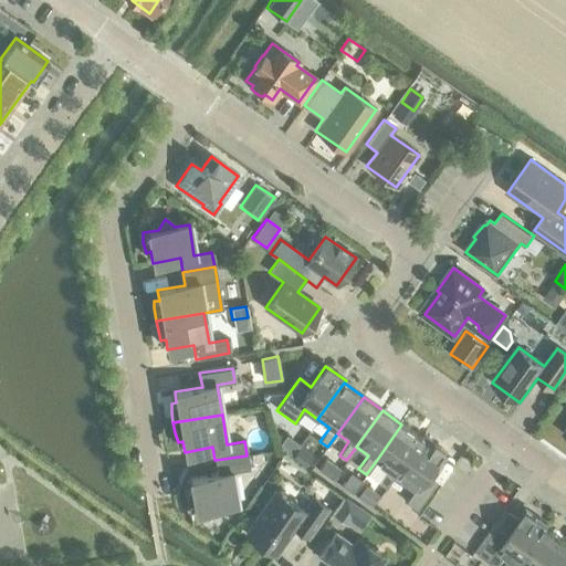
[(386,489),(395,474),(421,438),(420,438),(401,425),(376,461),(388,469),(378,483),(386,489)]
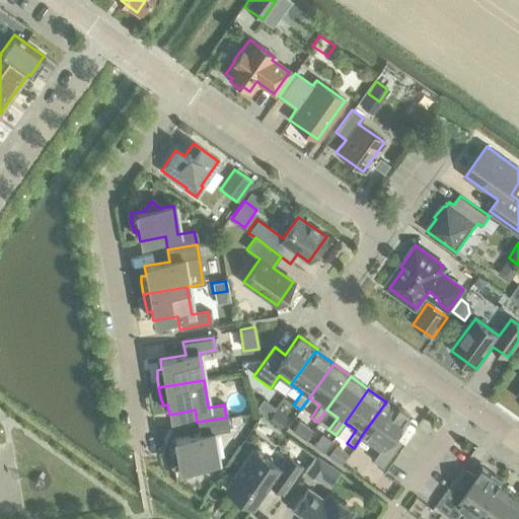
[(386,401),(362,435),(380,448),(372,460),(382,468),(399,444),(389,437),(406,413),(387,399),(385,401),(386,401)]
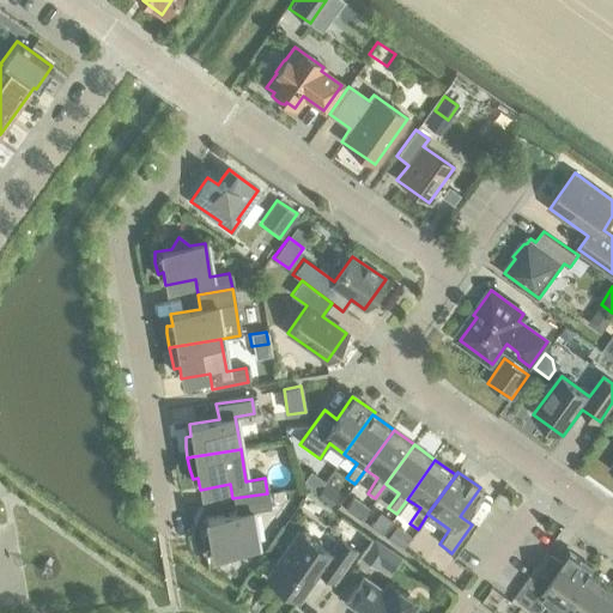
[(325,483),(316,496),(331,505),(339,492),(325,483)]
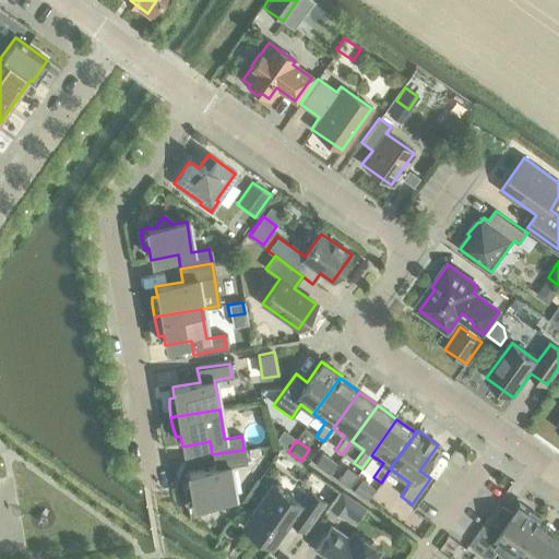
[(244,450),(212,454),(214,468),(187,473),(189,484),(183,485),(185,495),(187,504),(203,502),(213,510),(219,499),(234,497),(228,466),(246,463),(244,450)]
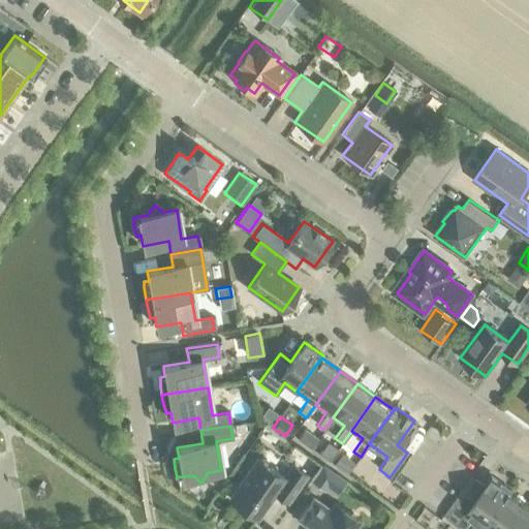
[(318,438),(304,428),(297,438),(311,448),(318,438)]
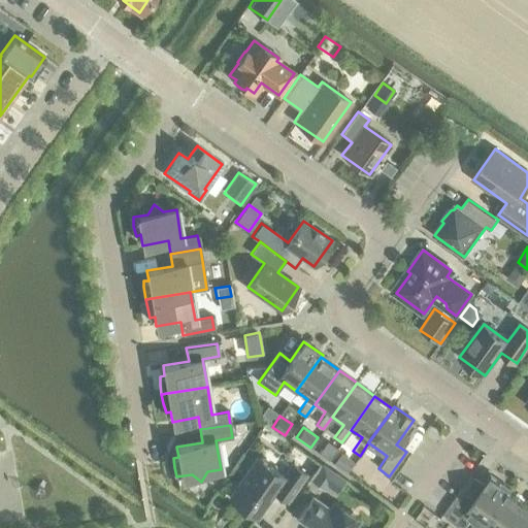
[(327,442),(319,454),(328,461),(336,450),(327,442)]
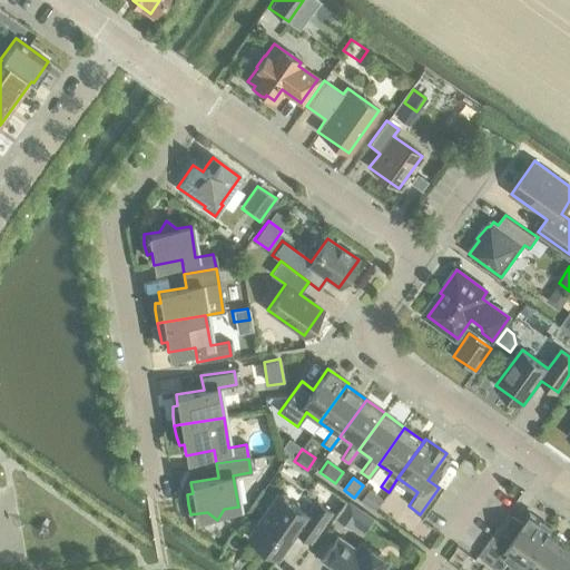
[(367,490),(360,502),(374,512),(382,500),(367,490)]
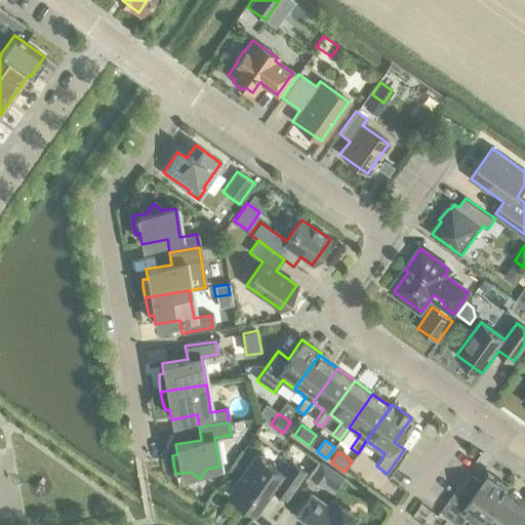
[(227,493),(254,513),(272,488),(285,498),(304,472),(289,460),(281,473),(255,454),(227,493)]
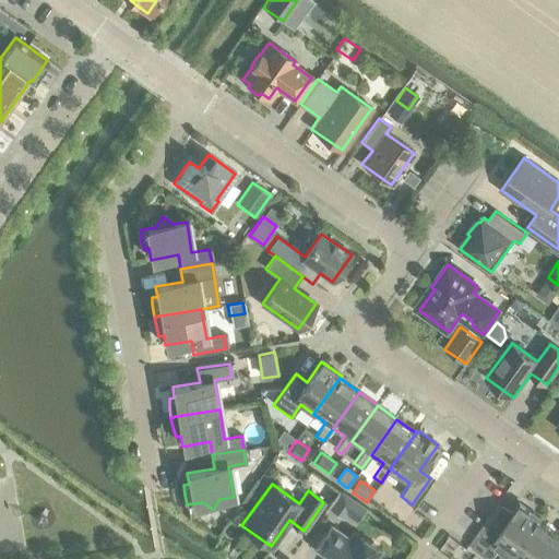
[(340,490),(328,508),(343,519),(355,501),(340,490)]
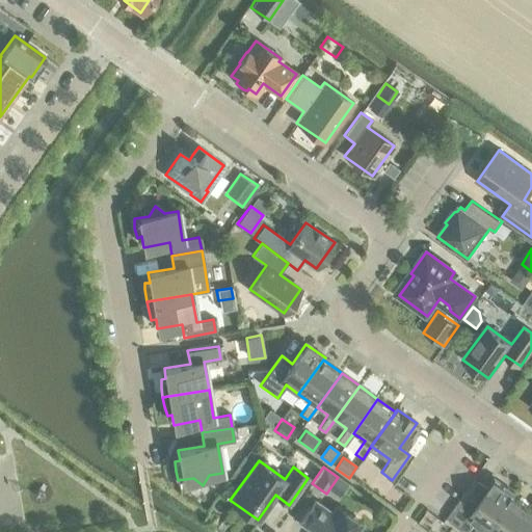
[(477,483),(450,521),(460,528),(466,531),(468,531),(477,521),(488,529),(512,495),(513,495),(514,493),(495,479),(487,490),(477,483)]
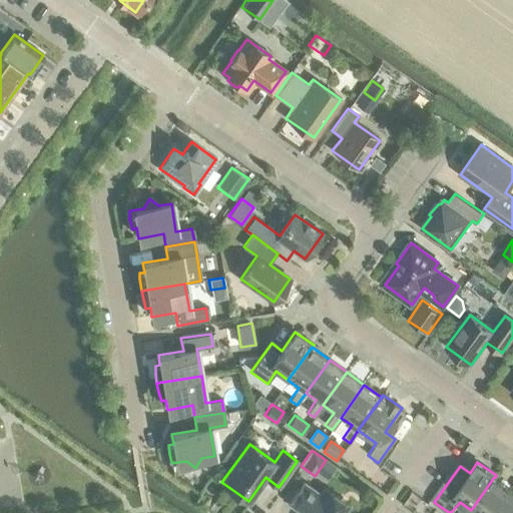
[(494,512),(512,489),(495,477),(494,477),(471,510),(468,512),(494,512)]
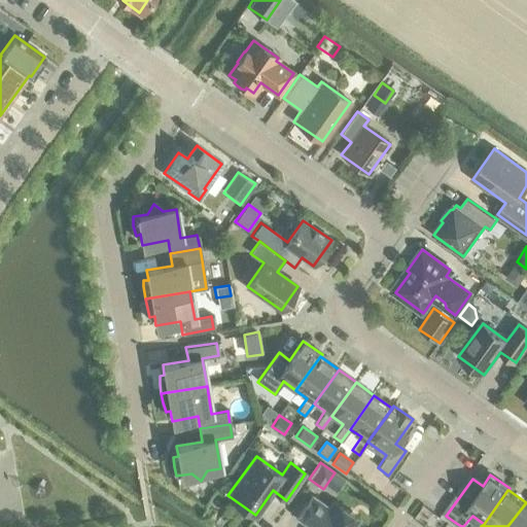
[(296,517),(310,526),(352,526),(359,519),(334,500),(328,507),(312,495),(296,517)]
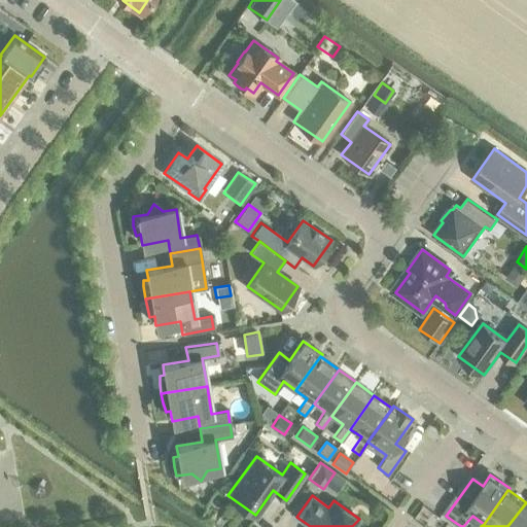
[(526,526),(526,503),(526,502),(507,526),(526,526)]
